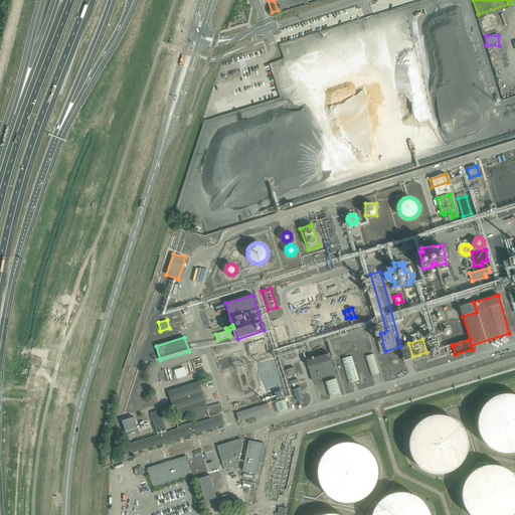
[(267,344),(253,348),(255,355),(269,351),(267,344)]
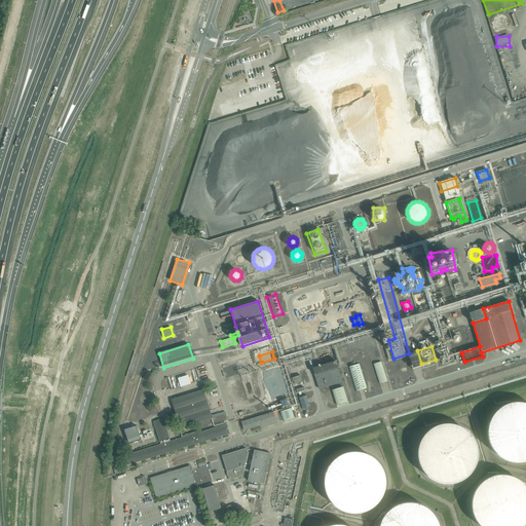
[(336,361),(312,368),(320,389),(343,382),(336,361)]
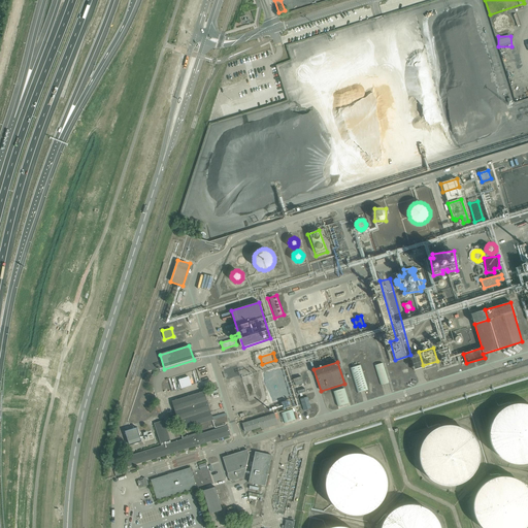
[(383,363),(374,366),(381,386),(389,384),(383,363)]
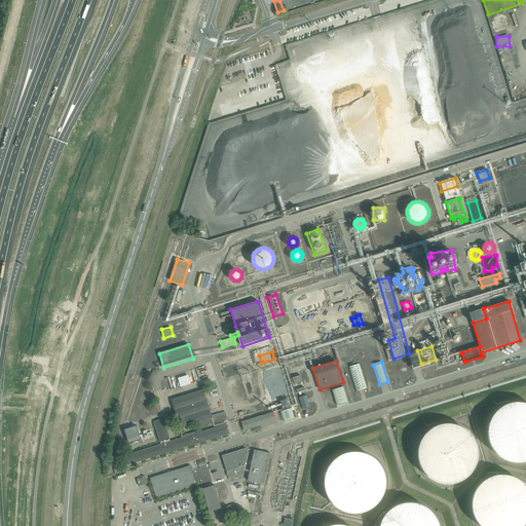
[(360,364),(348,367),(357,391),(367,388),(360,364)]
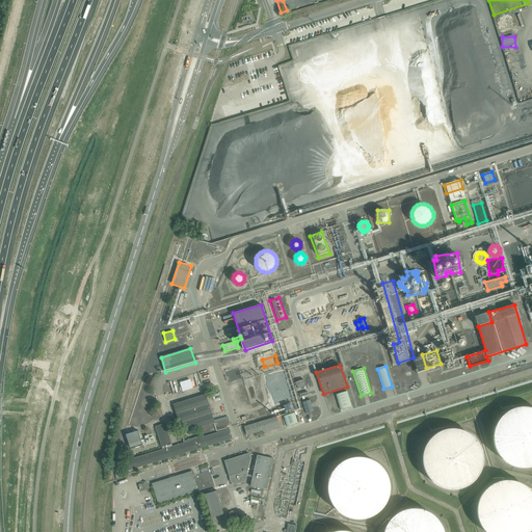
[(237,370),(227,373),(229,381),(239,378),(237,370)]
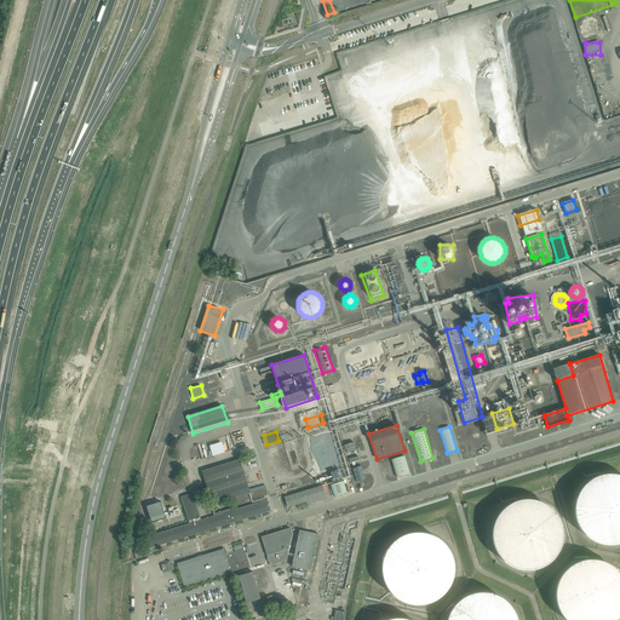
[(360,460),(351,431),(340,435),(350,464),(360,460)]
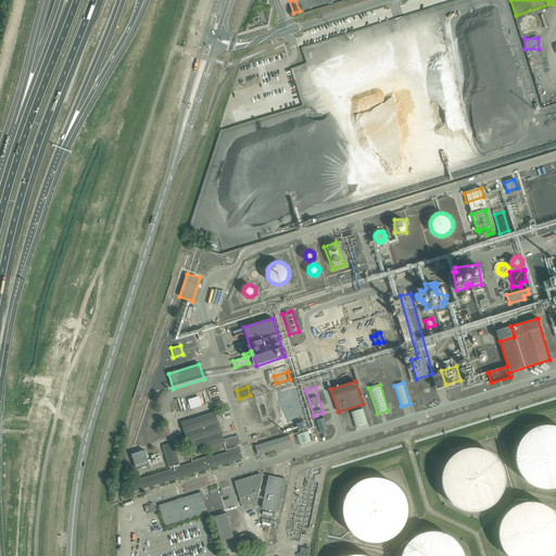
[(295,390),(280,394),(288,420),(303,416),(295,390)]
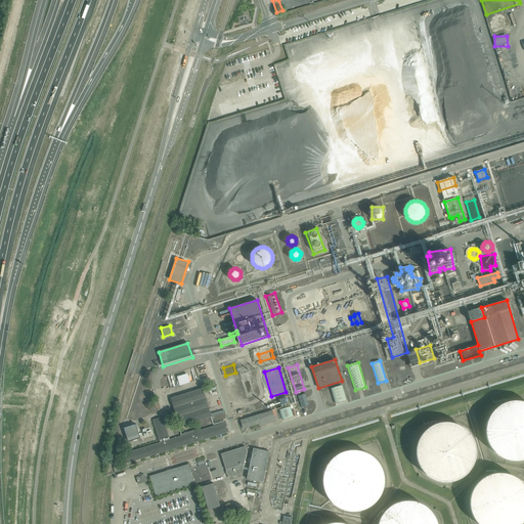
[(187,374),(177,378),(180,386),(190,383),(187,374)]
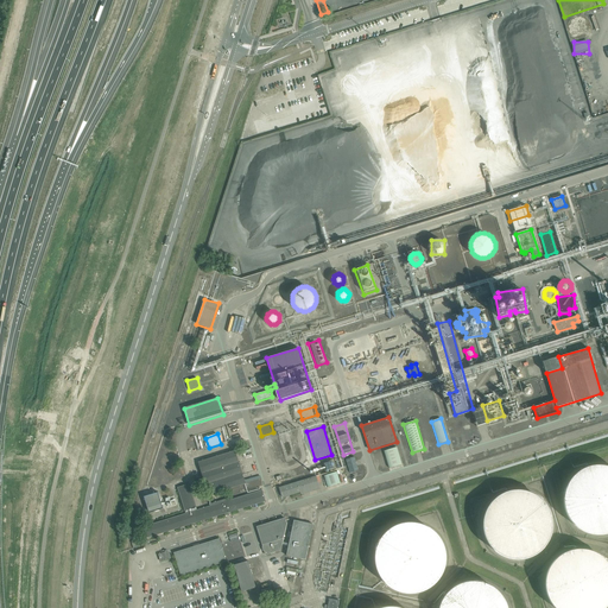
[(397,448),(384,451),(390,469),(401,464),(397,448)]
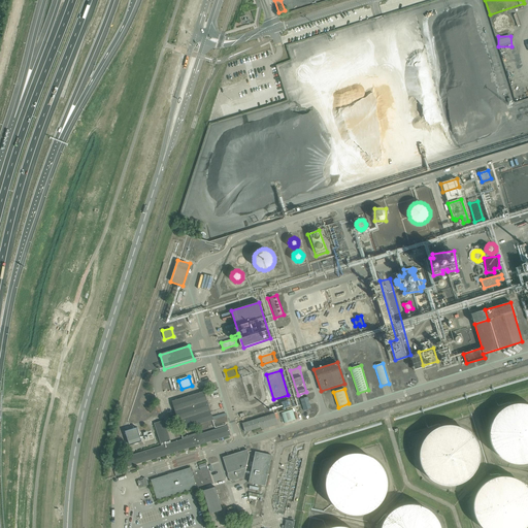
[(204,392),(173,401),(172,401),(182,430),(212,421),(204,392)]
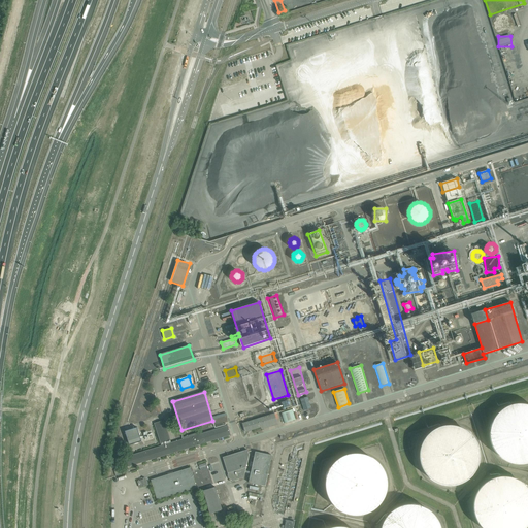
[(307,397),(300,399),(304,411),(311,408),(307,397)]
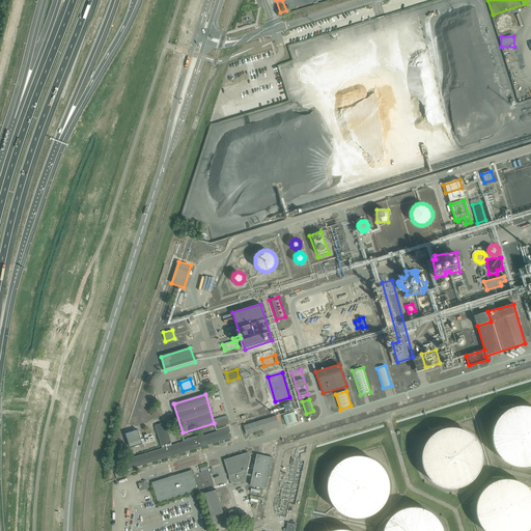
[(530,406),(527,406),(524,404),(521,406),(518,406),(514,406),(512,407),(509,409),(506,410),(504,412),(501,414),(499,416),(497,418),(496,421),(495,424),(494,426),(493,429),(492,432),(492,436),(492,439),(493,442),(494,445),(495,448),(496,451),(498,453),(499,456),(502,458),(504,460),(506,463),(509,464),(512,465),(515,466),(519,467),(522,467),(525,467),(528,467),(530,466),(530,465),(530,406)]
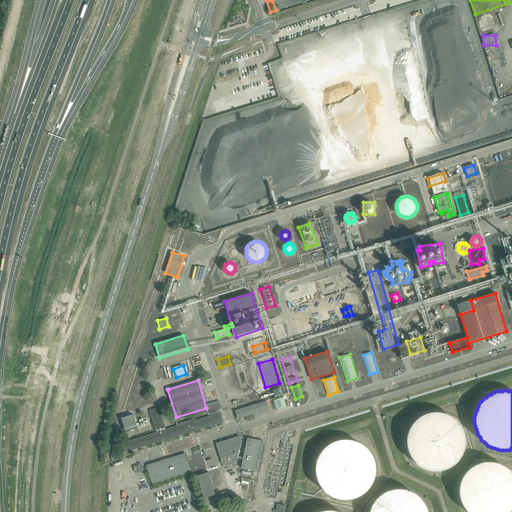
[(284,398),(273,401),(276,411),(287,407),(284,398)]
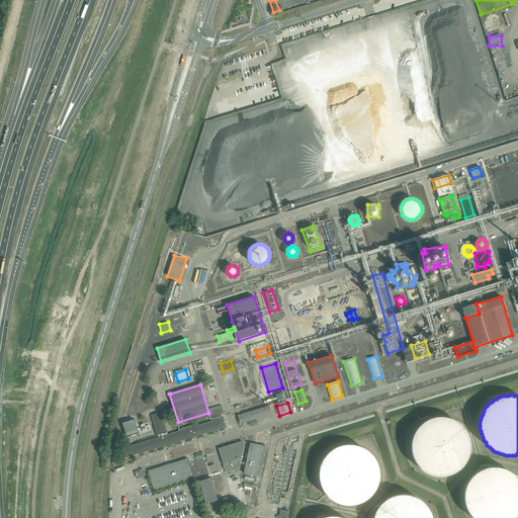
[(269,406),(238,416),(240,424),(256,419),(256,421),(272,416),(269,406)]
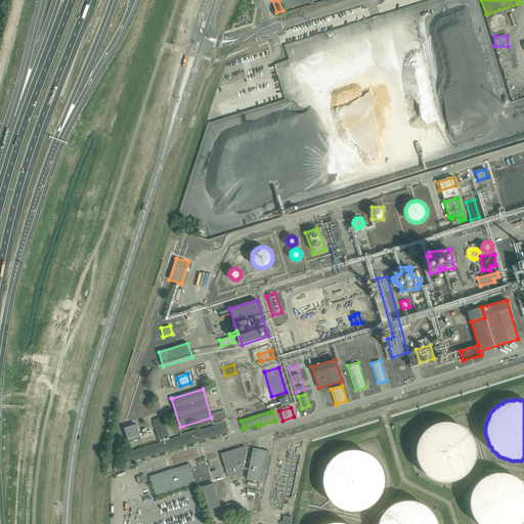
[(123,454),(125,464),(229,432),(226,423),(198,431),(198,429),(185,433),(186,435),(165,441),(165,439),(169,437),(163,418),(154,421),(160,442),(123,454)]
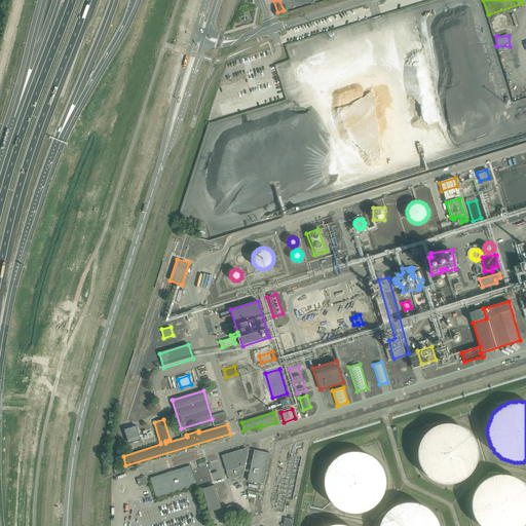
[(479,456),(479,453),(479,450),(478,447),(478,445),(477,442),(475,439),(474,437),(472,435),(470,431),(467,429),(465,428),(463,426),(460,425),(457,424),(455,423),(452,422),(449,422),(446,422),(443,423),(440,423),(437,424),(435,425),(431,427),(429,428),(427,430),(425,433),(423,435),(421,438),(420,440),(419,443),(418,446),(417,448),(417,451),(417,454),(417,457),(418,460),(419,463),(420,465),(421,468),(423,471),(424,474),(426,476),(428,477),(431,479),(434,481),(437,482),(440,483),(443,483),(445,484),(448,484),(451,484),(454,483),(457,482),(460,481),(462,480),(465,479),(467,477),(470,475),(472,473),(474,470),(475,467),(476,464),(477,462),(478,459),(479,456)]
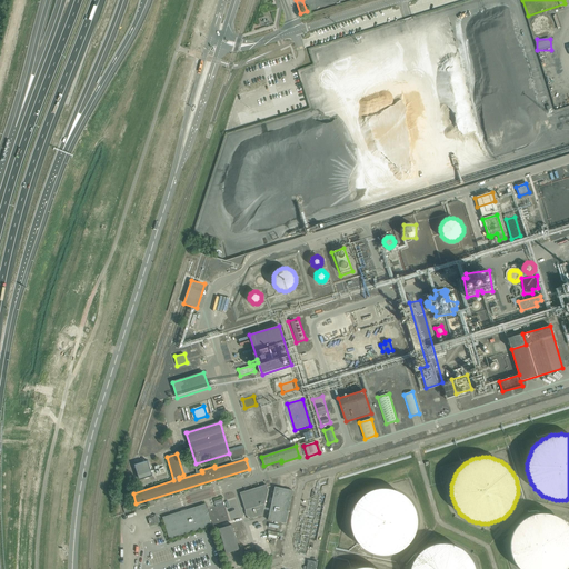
[(152,476),(148,461),(135,465),(139,480),(152,476)]
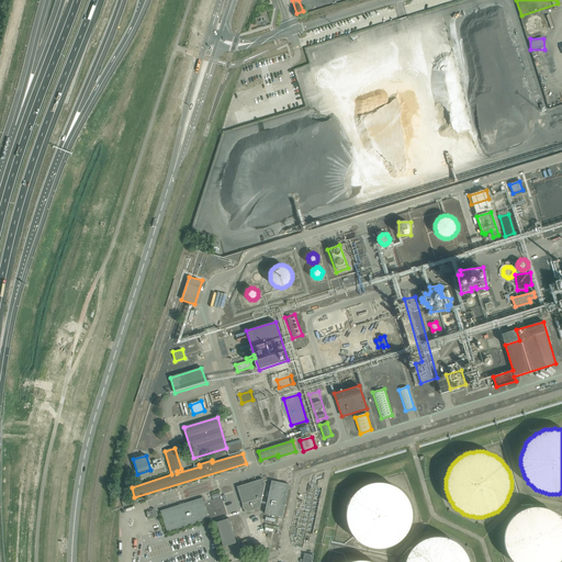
[(194,467),(192,460),(186,462),(187,467),(183,468),(183,471),(194,467)]
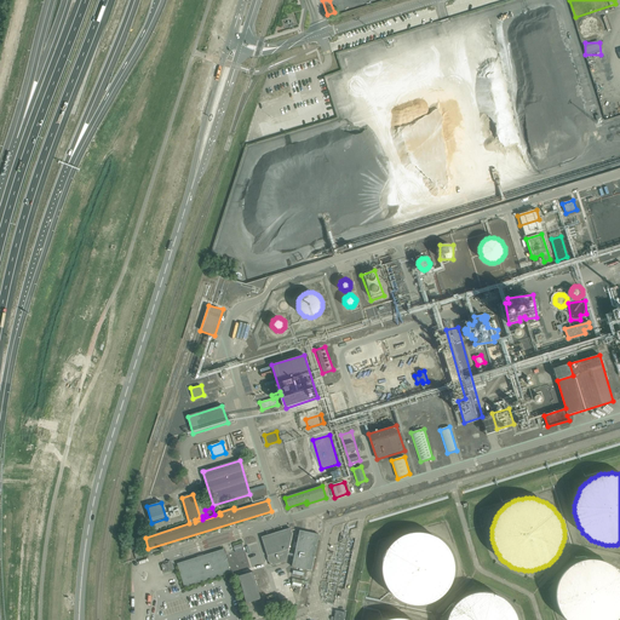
[(291,528),(262,538),(270,566),(286,561),(292,534),(291,528)]
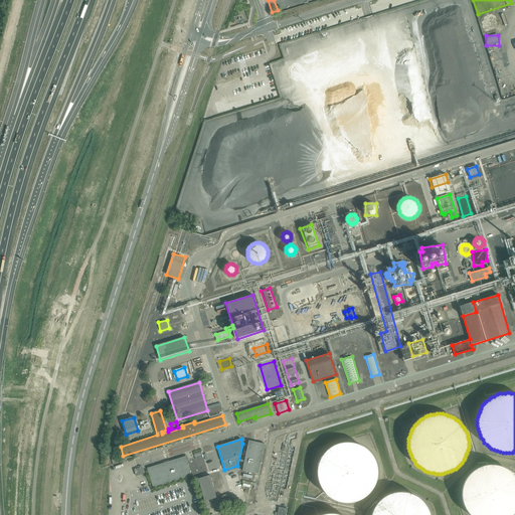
[(259,474),(266,444),(248,441),(242,471),(259,474)]
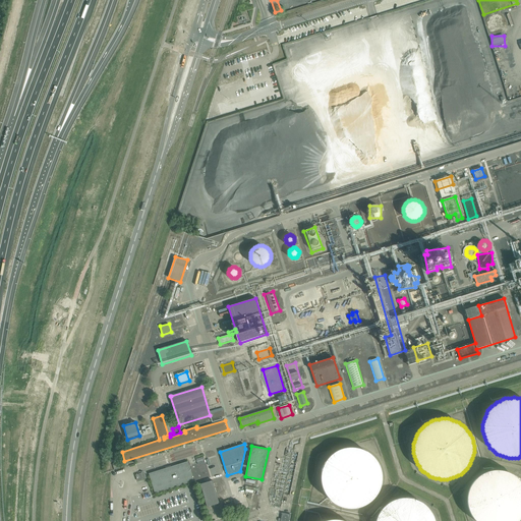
[(382,480),(382,477),(382,474),(382,471),(381,468),(380,466),(379,463),(377,460),(374,458),(373,456),(370,454),(368,452),(366,451),(363,450),(360,449),(358,448),(355,447),(352,447),(349,447),(346,448),(343,448),(340,449),(338,450),(335,452),(333,453),(331,455),(329,457),(327,460),(325,462),(324,465),(323,467),(322,470),(322,473),(321,476),(321,479),(322,482),(322,484),(323,487),(324,490),(326,493),(327,496),(329,498),(331,500),(333,502),(336,503),(338,505),(341,506),(344,507),(347,507),(349,508),(352,508),(355,508),(358,507),(361,506),(363,505),(366,504),(368,502),(371,501),(373,499),(375,496),(377,494),(379,491),(380,488),(381,485),(382,482),(382,480)]
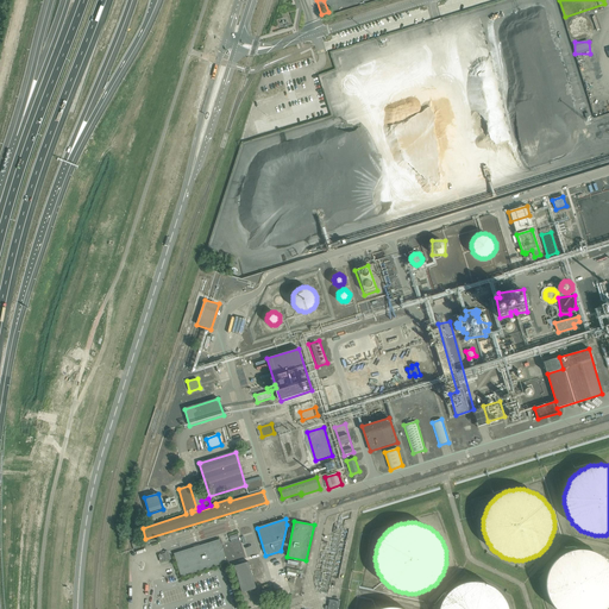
[(181,577),(226,563),(220,540),(174,553),(175,556),(181,577)]
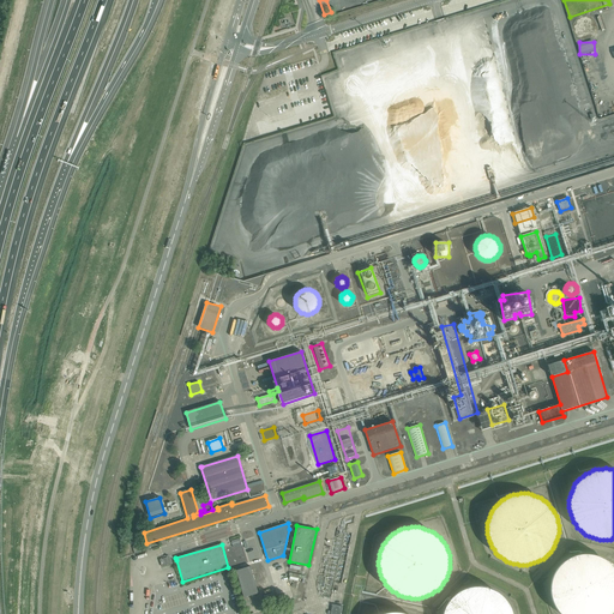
[(613,565),(613,564),(609,561),(607,560),(605,558),(601,557),(597,555),(595,554),(591,553),(588,553),(584,553),(581,554),(577,554),(575,555),(571,557),(567,558),(565,560),(563,563),(560,565),(558,567),(555,571),(554,573),(553,577),(552,581),(552,583),(551,587),(551,590),(551,594),(552,597),(553,601),(554,603),(555,607),(558,609),(559,612),(560,613),(612,613),(613,611),(613,565)]
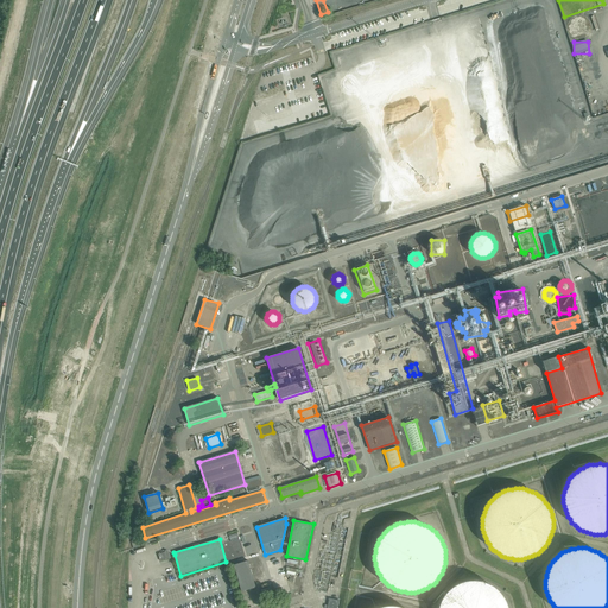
[(323,552),(322,591),(333,593),(333,552),(323,552)]
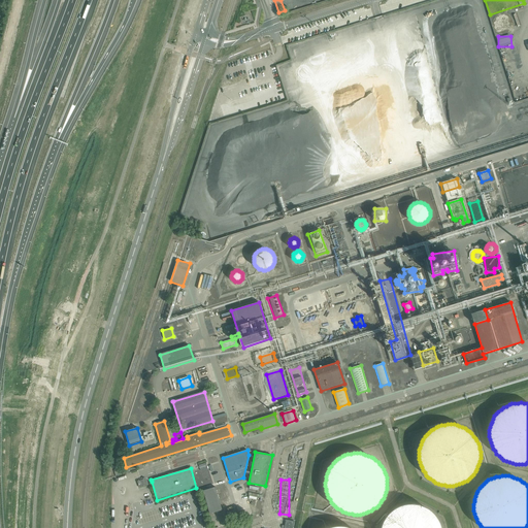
[(216,488),(203,491),(209,514),(222,510),(216,488)]
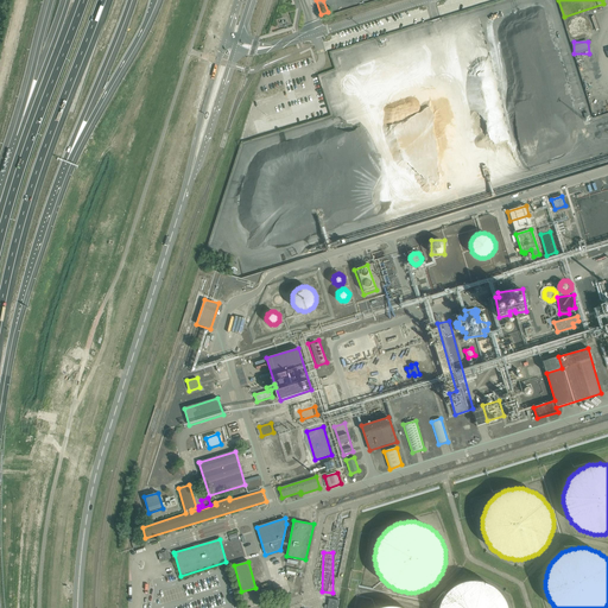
[(507,607),(507,606),(506,602),(505,600),(504,596),(501,594),(499,591),(496,589),(494,587),(491,586),(488,583),(485,582),(481,582),(477,581),(474,581),(470,581),(468,582),(464,582),(461,583),(457,584),(455,587),(453,588),(449,590),(447,593),(445,596),(443,599),(442,602),(441,605),(438,607),(507,607)]
